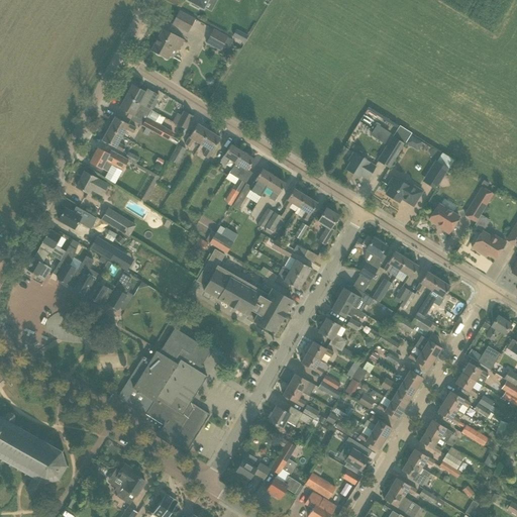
[(187,0),(187,1),(192,3),(191,4),(198,8),(199,7),(203,9),(208,0),(187,0)]
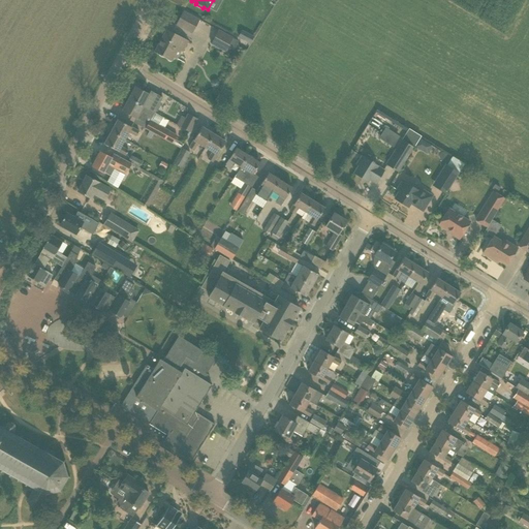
[(199,20),(183,11),(176,25),(192,33),(199,20)]
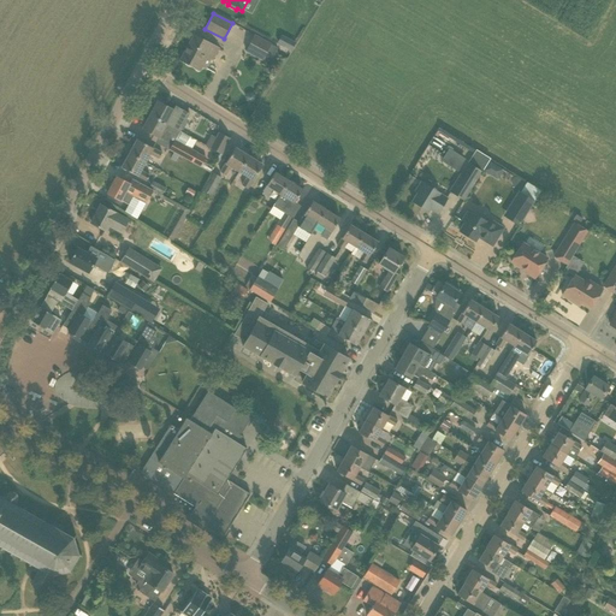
[(219,47),(194,34),(179,60),(196,70),(200,65),(206,69),(211,60),(212,60),(219,47)]
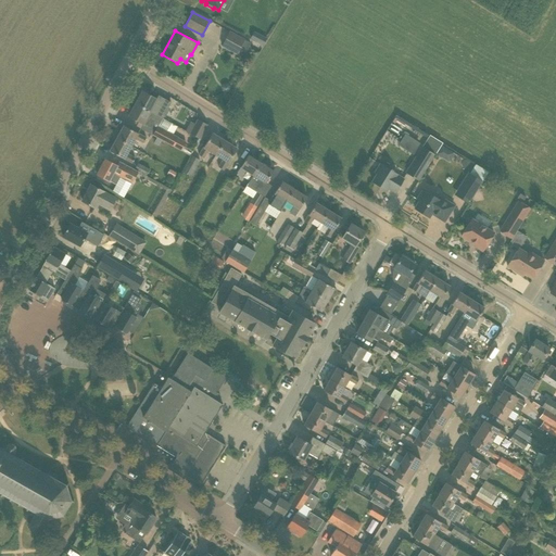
[(223,47),(238,54),(245,40),(230,32),(223,47)]
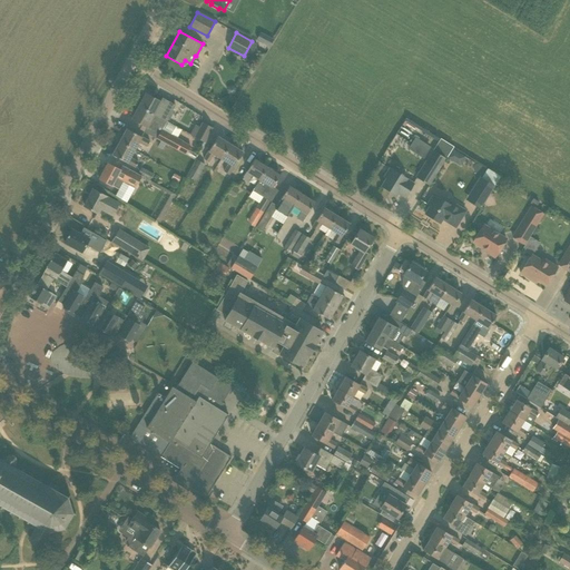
[(263,43),(269,47),(274,39),(267,36),(263,43)]
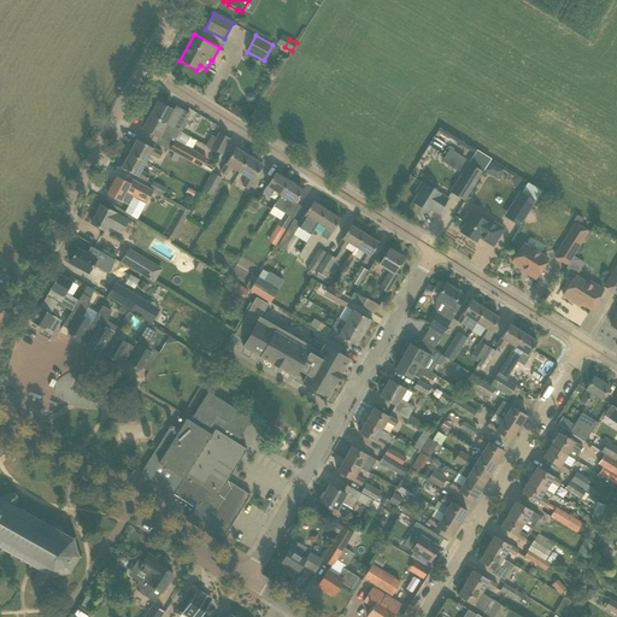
[(181,131),(183,130),(186,124),(186,122),(189,113),(176,106),(174,110),(158,101),(154,109),(153,107),(151,109),(150,112),(150,113),(151,115),(150,115),(181,131)]
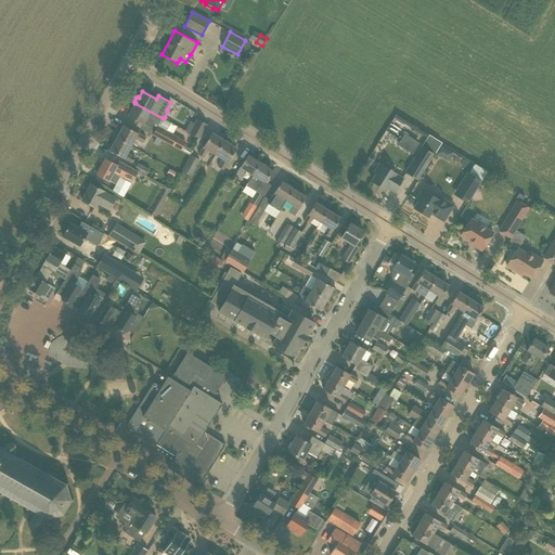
[(147,133),(172,146),(178,138),(167,131),(171,124),(163,118),(134,103),(128,116),(151,128),(147,133)]
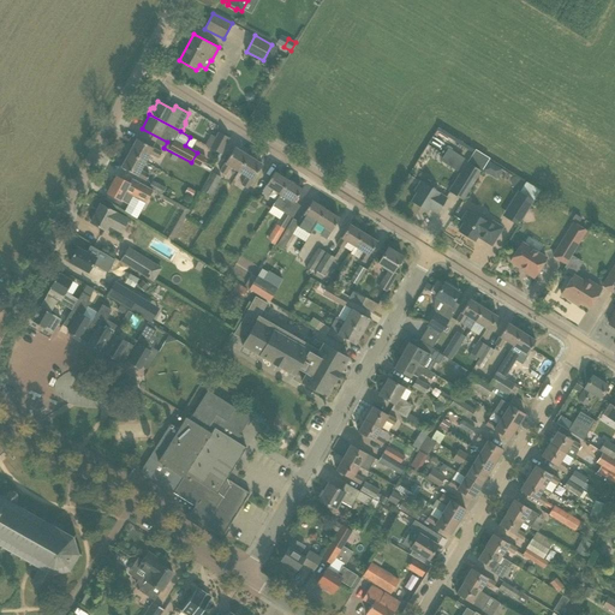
[(230,139),(218,132),(210,148),(222,154),(230,139)]
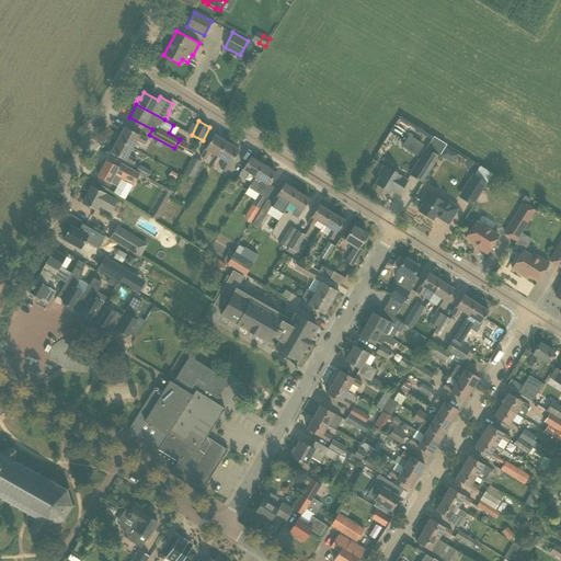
[(124,127),(117,139),(133,148),(137,140),(145,145),(148,139),(124,127)]
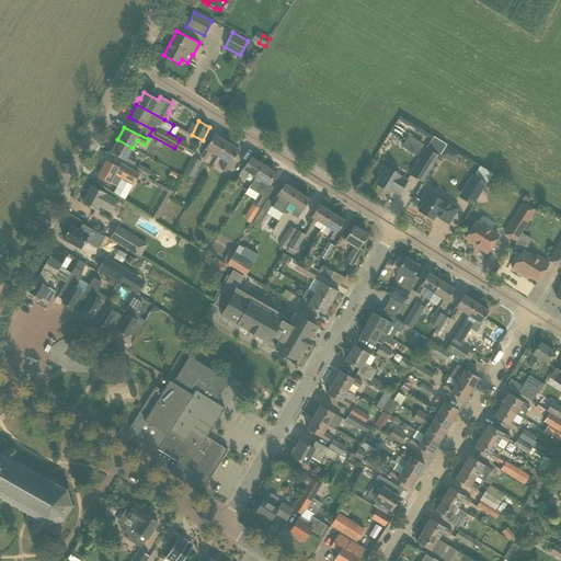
[(210,152),(218,157),(227,142),(215,134),(201,157),(206,160),(210,152)]
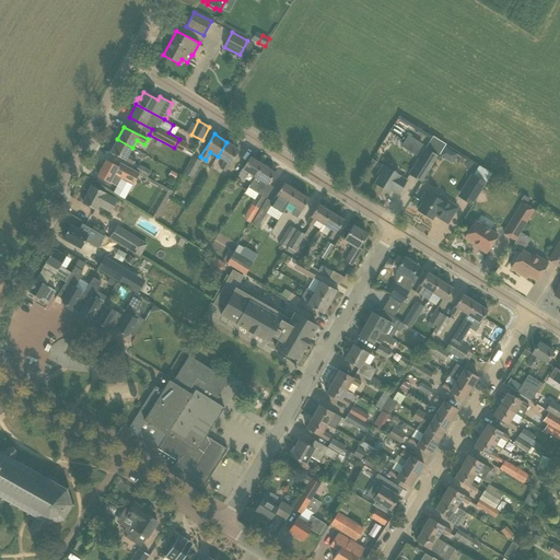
[(132,148),(117,139),(111,152),(133,165),(136,160),(128,155),(132,148)]
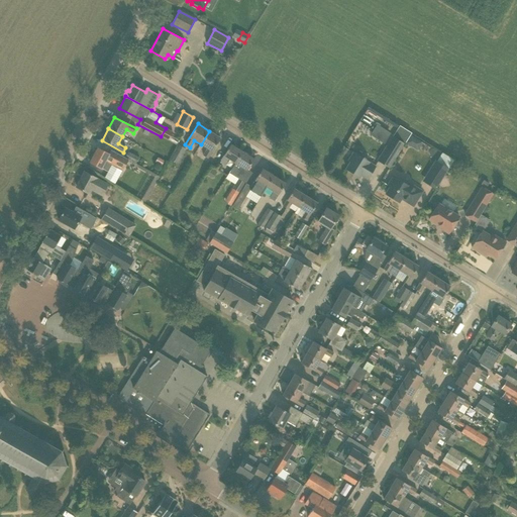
[(384,143),(388,137),(375,128),(371,135),(384,143)]
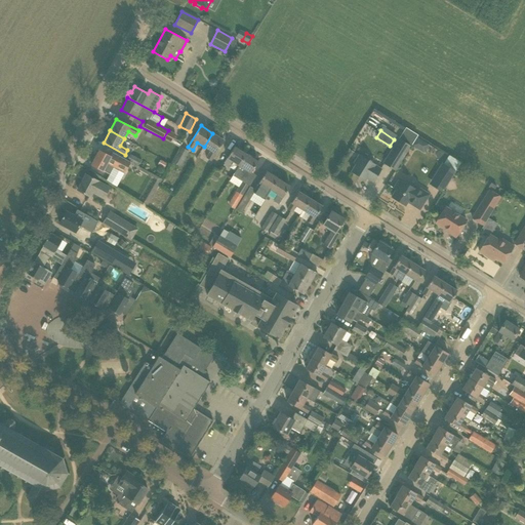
[(224,140),(212,133),(204,147),(210,151),(206,158),(211,161),(224,140)]
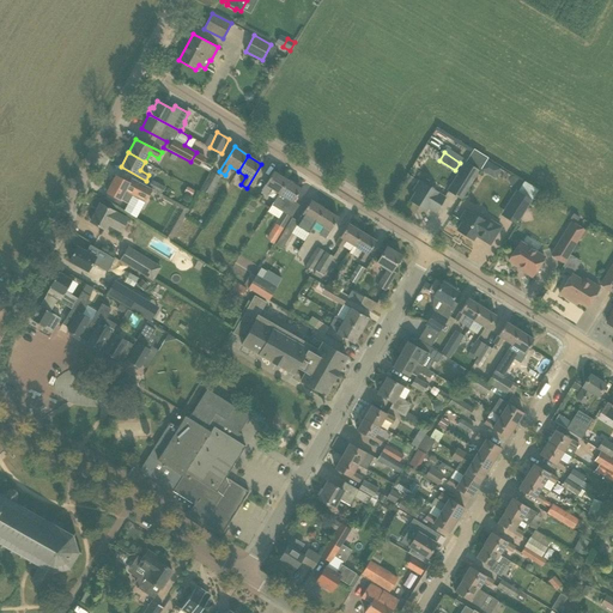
[(448,190),(462,199),(480,171),(466,162),(448,190)]
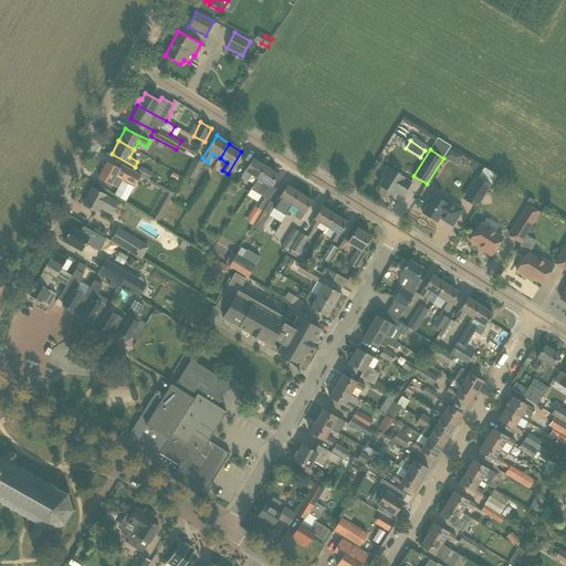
[(195,180),(203,164),(195,158),(186,175),(195,180)]
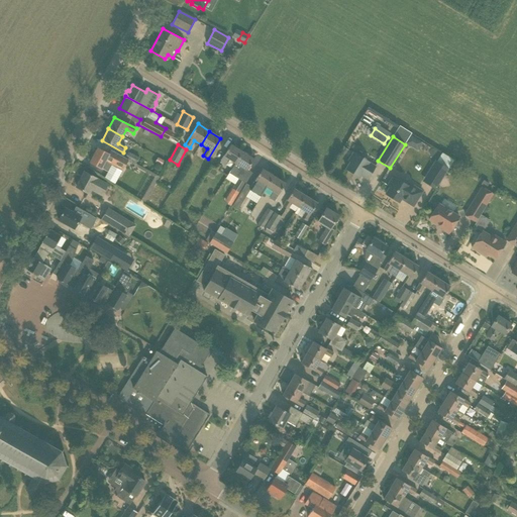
[(228,159),(235,163),(242,151),(230,144),(220,162),(224,165),(228,159)]
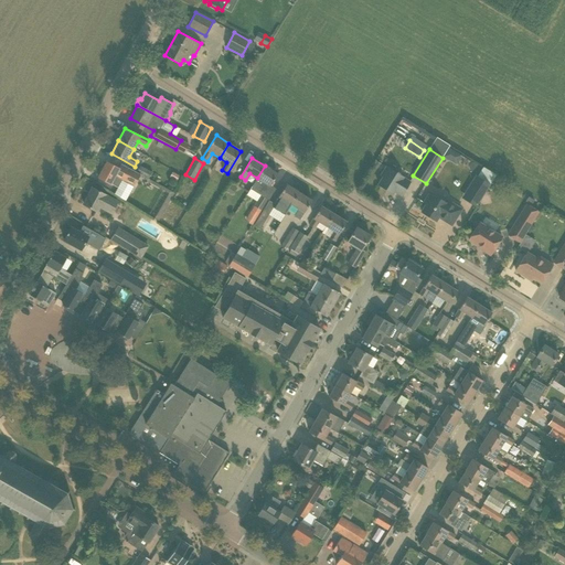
[(120,164),(118,169),(106,162),(98,177),(108,182),(118,188),(123,180),(134,187),(140,174),(120,164)]
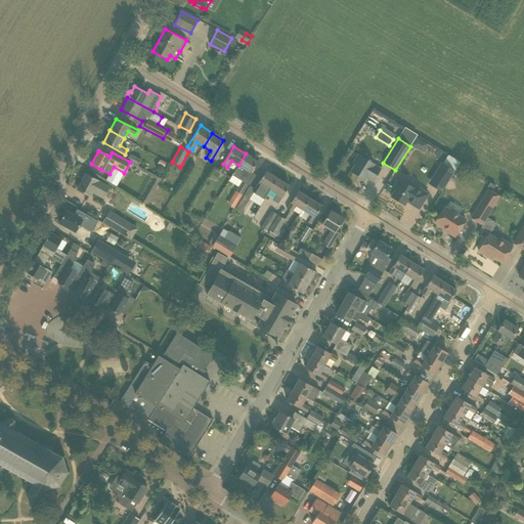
[(257,161),(246,154),(238,165),(246,169),(242,176),(247,178),(257,161)]
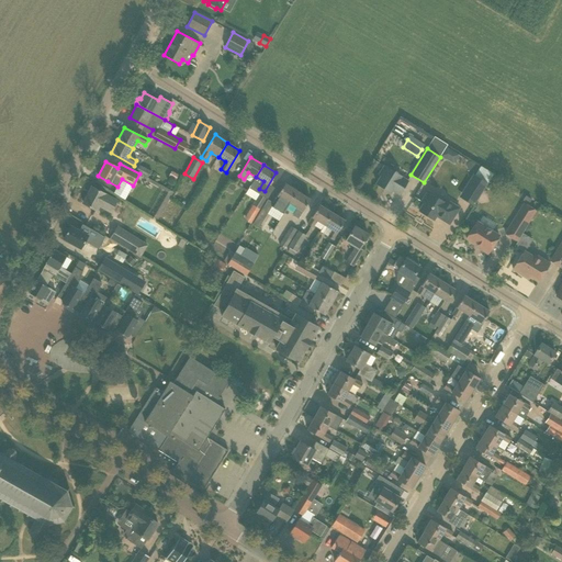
[(139,166),(136,172),(148,178),(152,171),(139,166)]
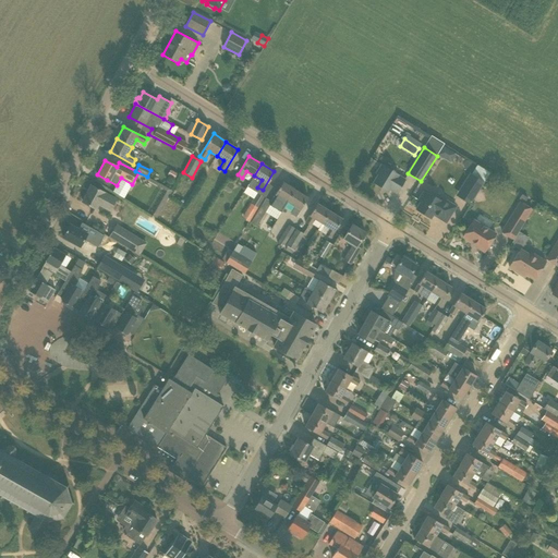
[(389,189),(397,193),(405,179),(381,165),(376,173),(378,174),(374,183),(388,192),(389,189)]
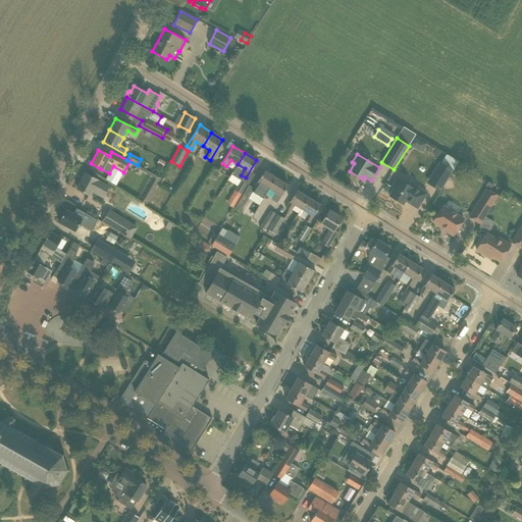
[(439,162),(431,175),(435,178),(430,185),(440,191),(453,170),(439,162)]
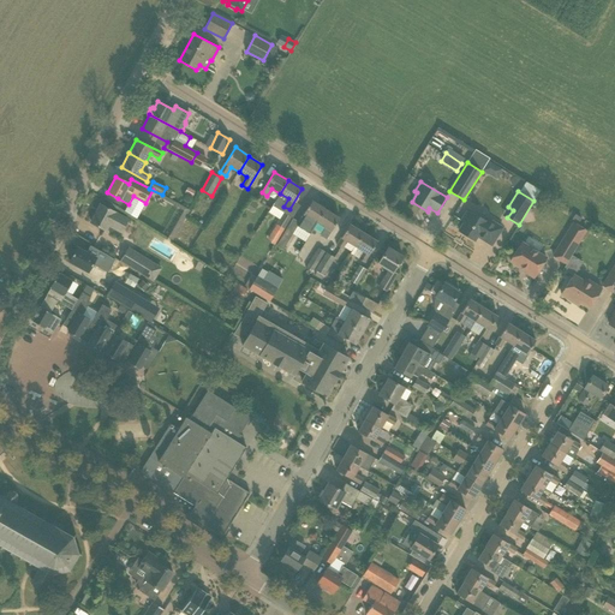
[(317,224),(326,209),(311,201),(298,222),(299,222),(297,226),(311,234),(317,224)]
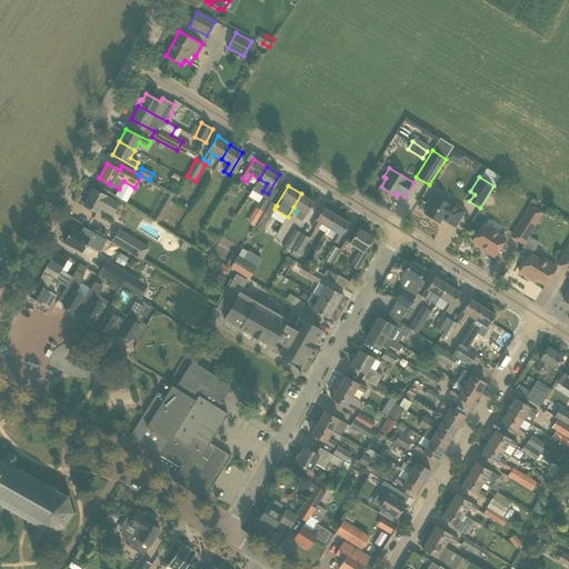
[(93,189),(83,206),(98,213),(100,208),(112,215),(118,203),(107,197),(93,189)]
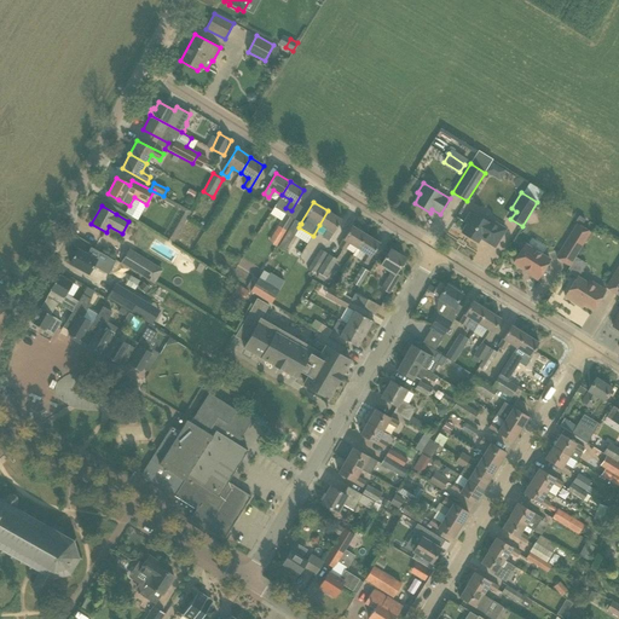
[(341,219),(328,210),(319,225),(328,230),(323,237),(329,241),(341,219)]
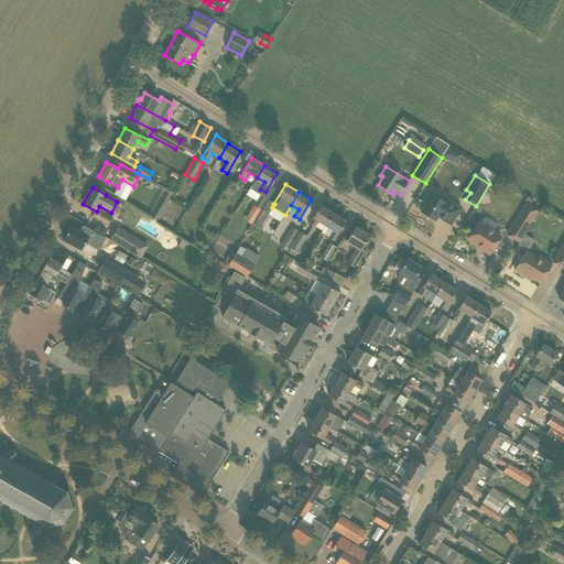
[(456,216),(457,216),(462,209),(447,201),(445,203),(431,194),(431,195),(429,193),(422,203),(425,204),(421,212),(423,213),(422,214),(427,217),(429,217),(435,220),(437,217),(445,221),(451,212),(457,215),(456,216)]
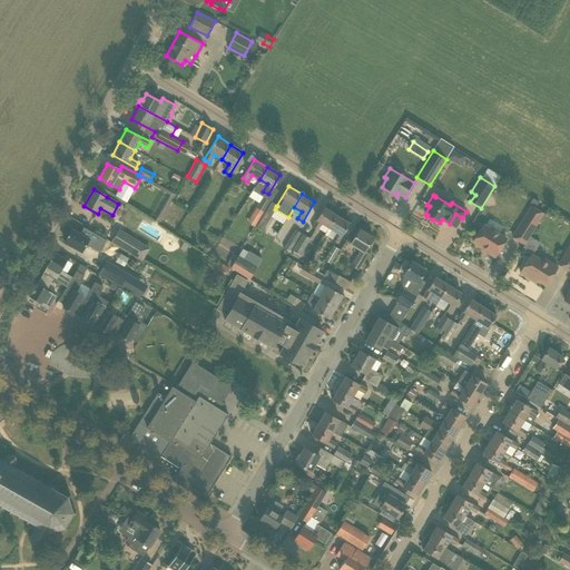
[(263,197),(256,208),(264,213),(271,202),(263,197)]
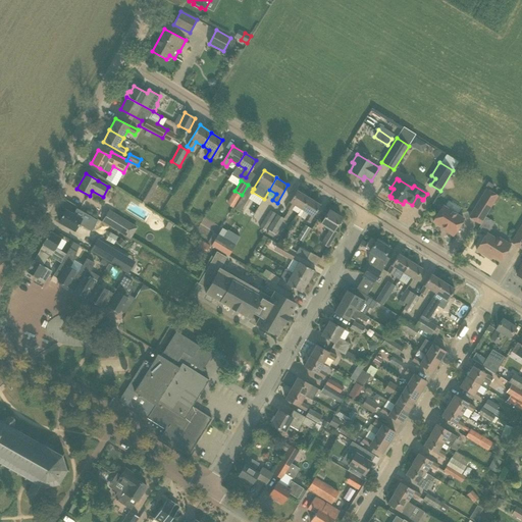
[(480,223),(498,196),(487,189),(470,217),(480,223)]
